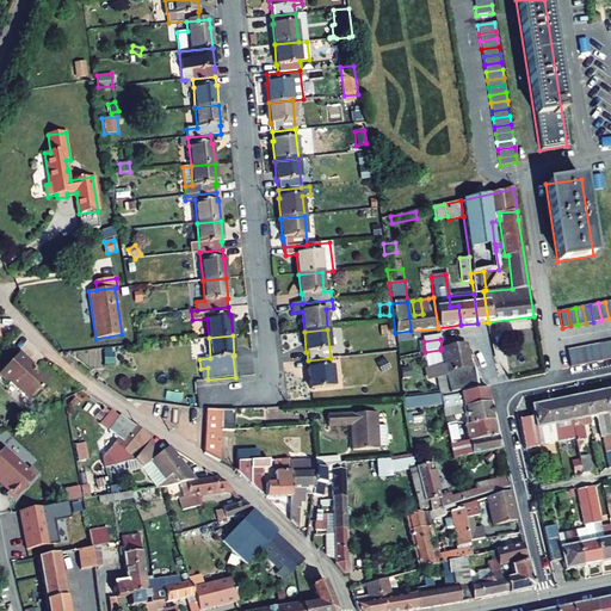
[(449,394),(445,375),(470,369),(466,344),(442,349),(440,349),(440,350),(443,365),(426,369),(429,380),(437,378),(439,395),(449,394)]
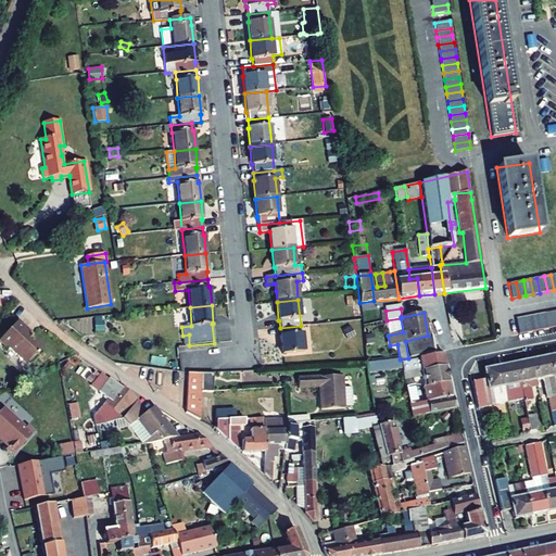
[(554,327),(551,313),(544,314),(547,329),(554,327)]
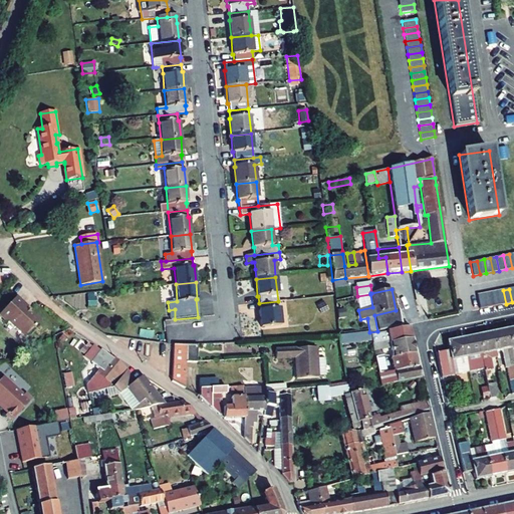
[(506,304),(503,290),(496,291),(499,305),(506,304)]
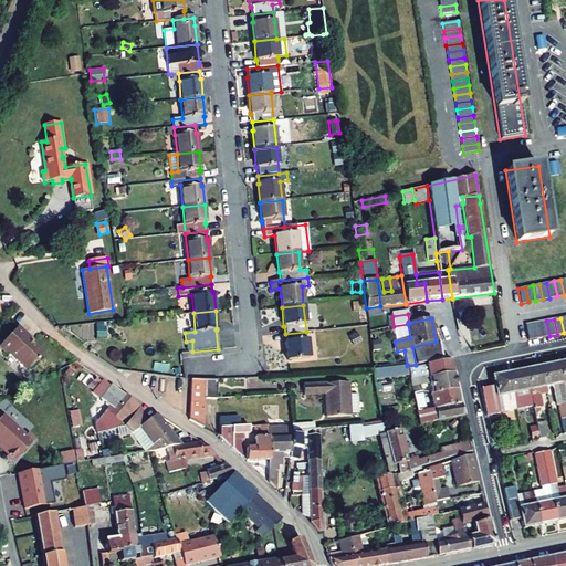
[(549,336),(546,321),(540,322),(543,337),(549,336)]
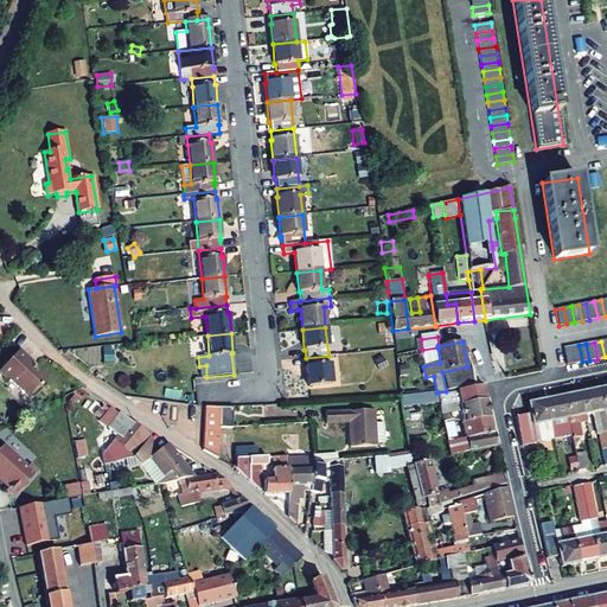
[(582,362),(579,345),(570,347),(574,363),(582,362)]
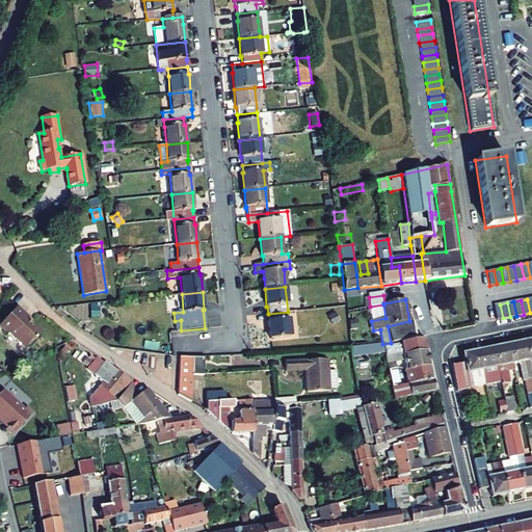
[(386,318),(383,304),(370,307),(371,321),(386,318)]
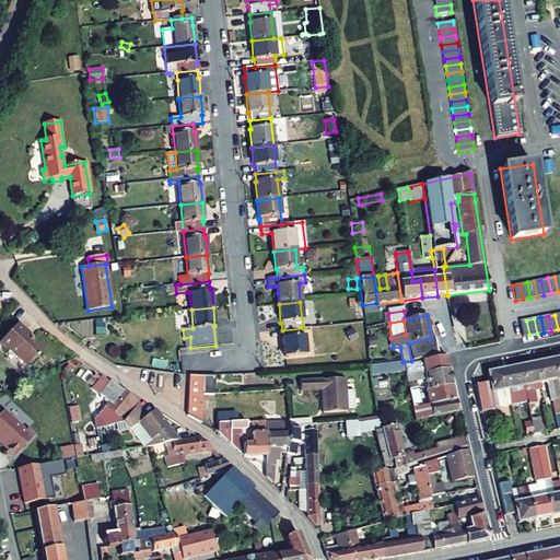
[(529,335),(526,321),(520,322),(522,337),(529,335)]
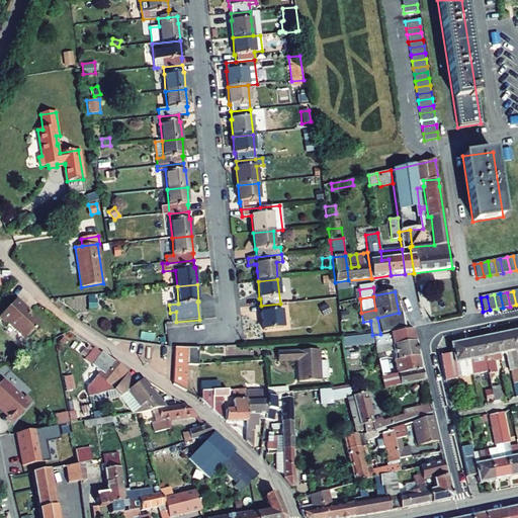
[(0,316),(0,318),(5,323),(6,322),(24,339),(25,338),(26,339),(30,338),(34,334),(32,332),(38,326),(37,322),(30,315),(26,315),(26,312),(27,310),(16,298),(0,316)]
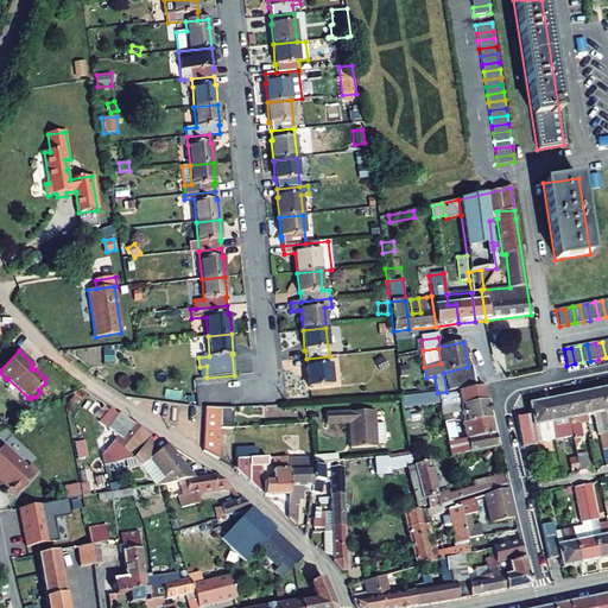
[(115,367),(114,355),(106,356),(107,367),(115,367)]
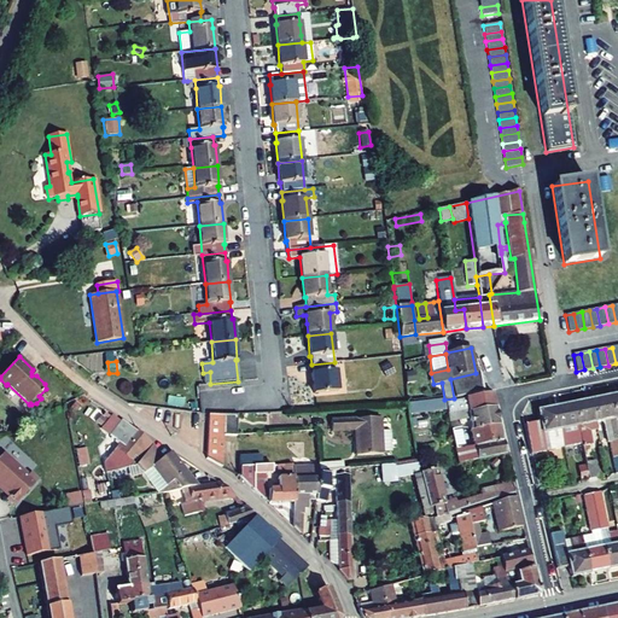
[(334,362),(312,365),(313,373),(312,373),(314,394),(338,391),(334,362)]
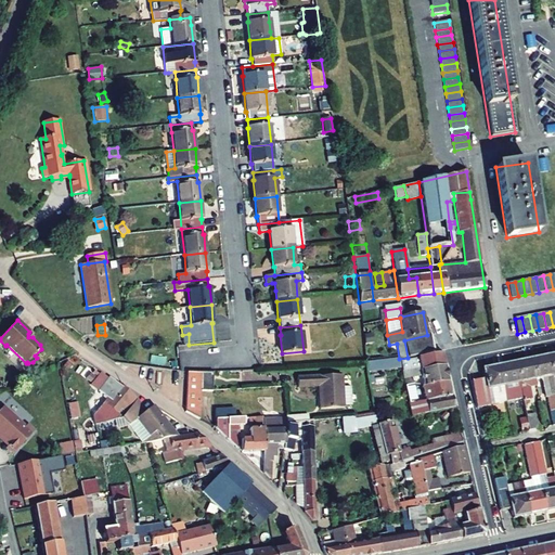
[(349,325),(341,330),(346,338),(355,335),(349,325)]
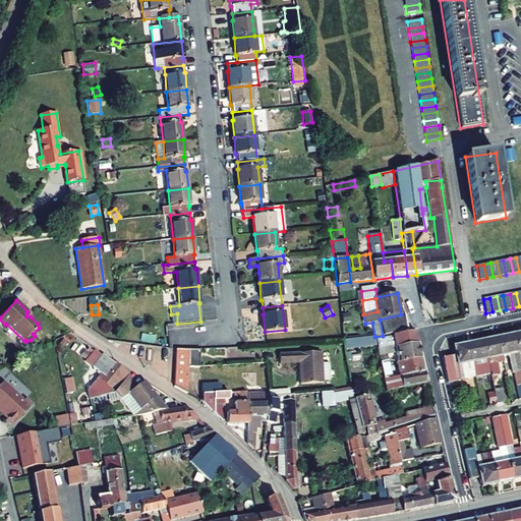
[(407,331),(403,314),(401,314),(380,320),(383,336),(407,331)]
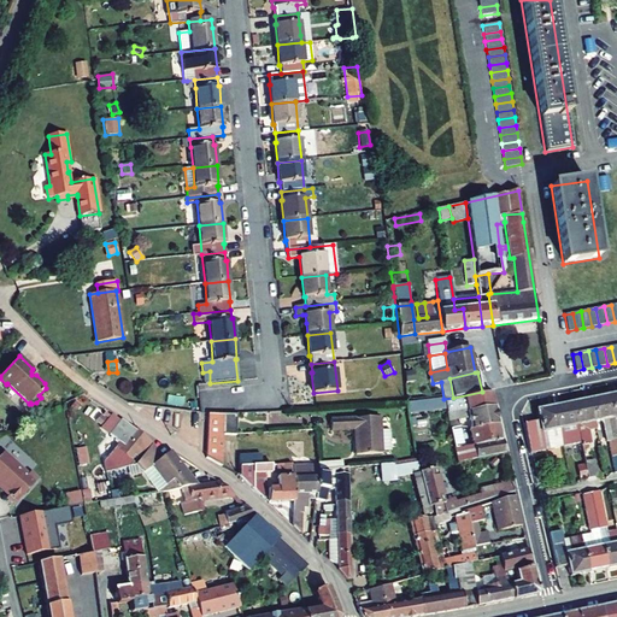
[(494,407),(491,393),(464,398),(464,399),(445,403),(445,407),(446,413),(466,410),(468,411),(494,407)]
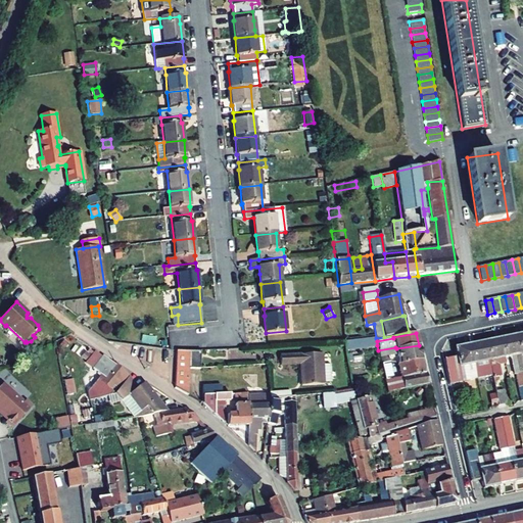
[(516,374),(521,401),(522,400),(522,374),(515,336),(501,339),(504,358),(511,357),(515,375),(516,374)]
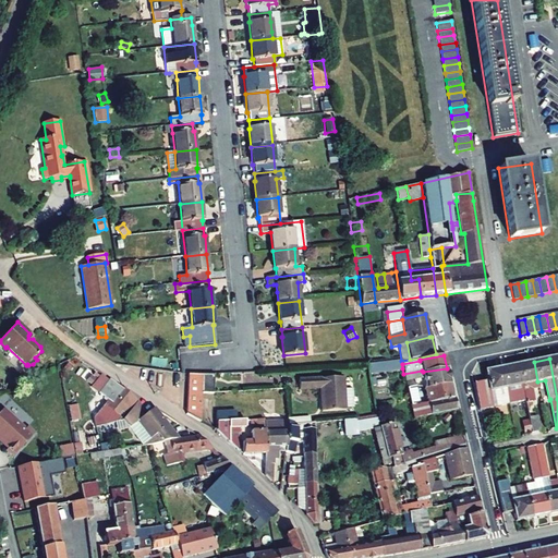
[(402,364),(401,361),(381,363),(383,372),(402,368),(402,364)]
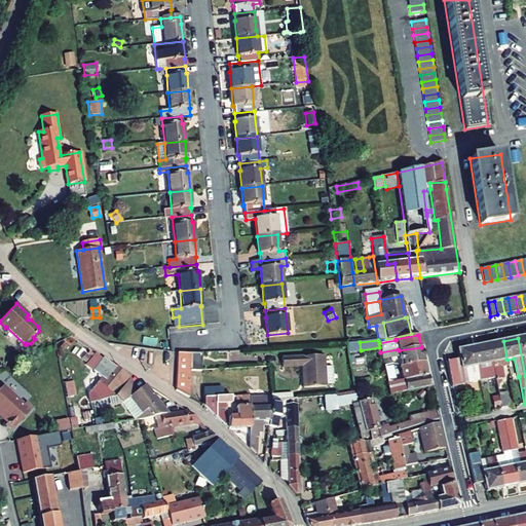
[(506,360),(503,341),(488,344),(495,380),(503,378),(500,367),(508,366),(506,360)]
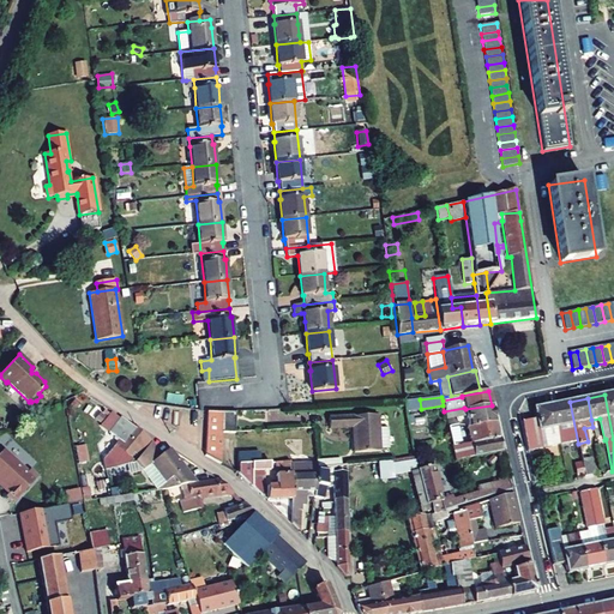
[(73,411),(79,404),(73,399),(68,407),(73,411)]
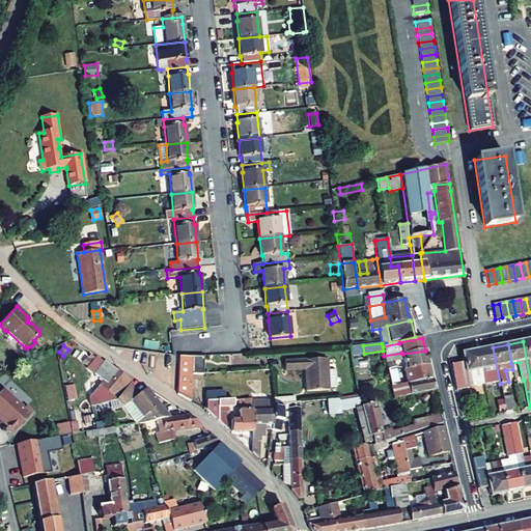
[(360,354),(359,346),(350,347),(351,355),(360,354)]
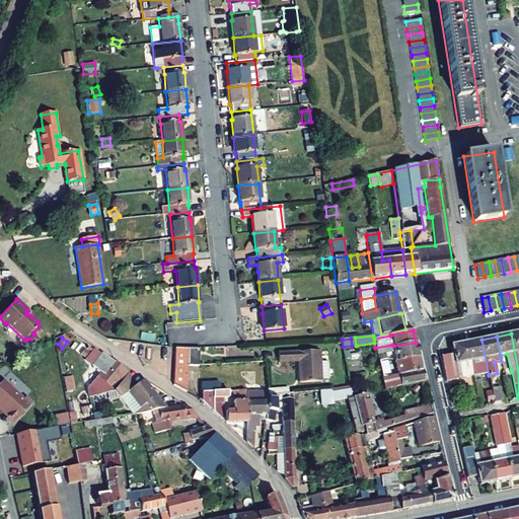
[(466,343),(473,376),(480,374),(487,404),(494,402),(492,388),(489,375),(482,340),(466,343)]
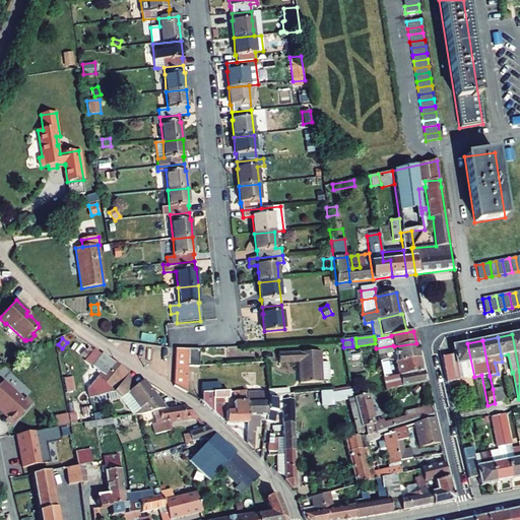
[(416,343),(394,346),(393,345),(376,348),(379,362),(387,361),(386,354),(395,352),(397,362),(419,358),(416,343)]
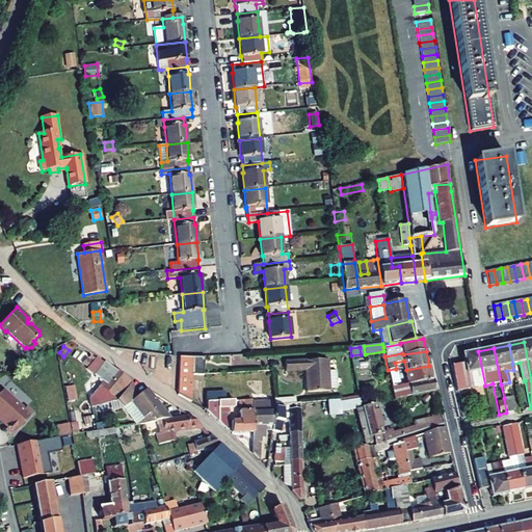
[(474,388),(485,386),(478,351),(462,354),(463,363),(451,366),(456,391),(470,389),(469,387),(473,386),(474,388)]
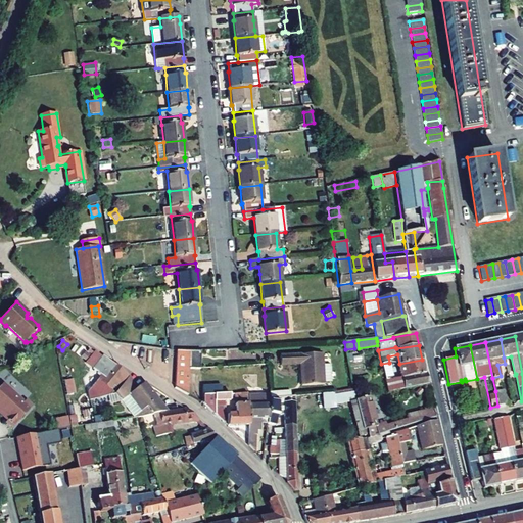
[(176,350),(175,388),(188,395),(189,369),(200,369),(200,351),(176,350)]
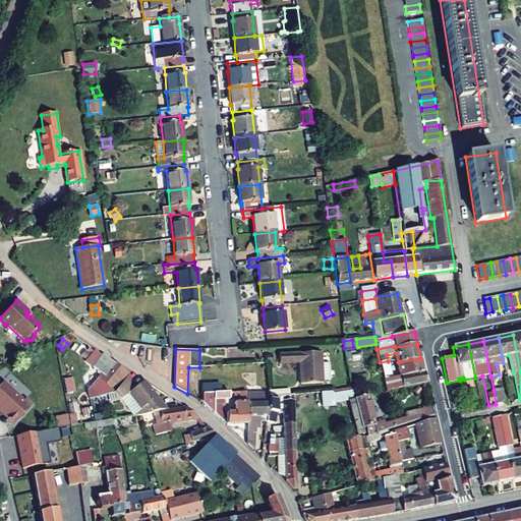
[(321,363),(320,353),(279,355),(279,364),(299,363),(300,385),(322,384),(322,383),(327,383),(328,381),(327,363),(321,363)]
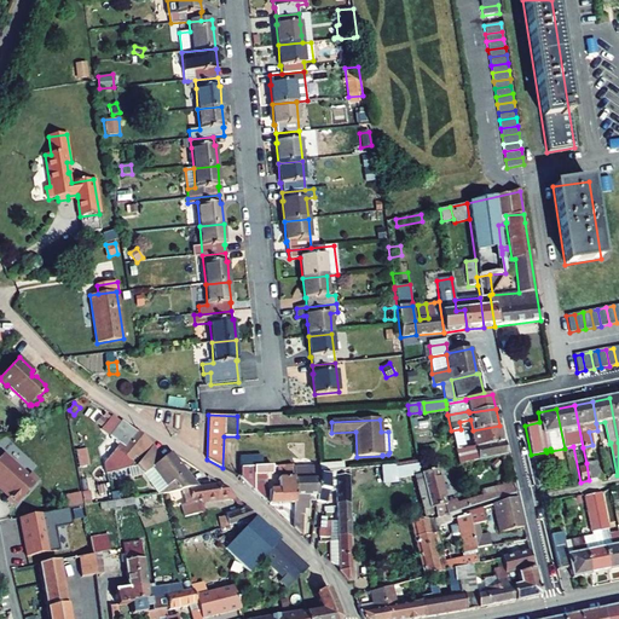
[(133,466),(150,444),(122,422),(110,437),(120,445),(106,460),(120,470),(134,467),(133,466)]
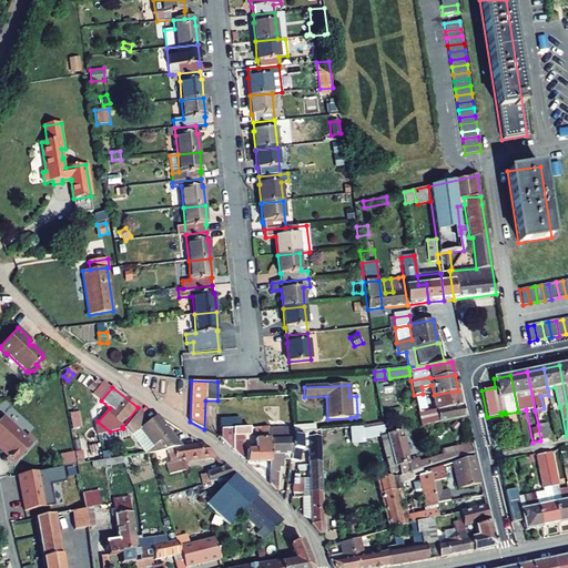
[(462,405),(458,391),(434,395),(432,395),(434,407),(435,407),(436,411),(462,405)]
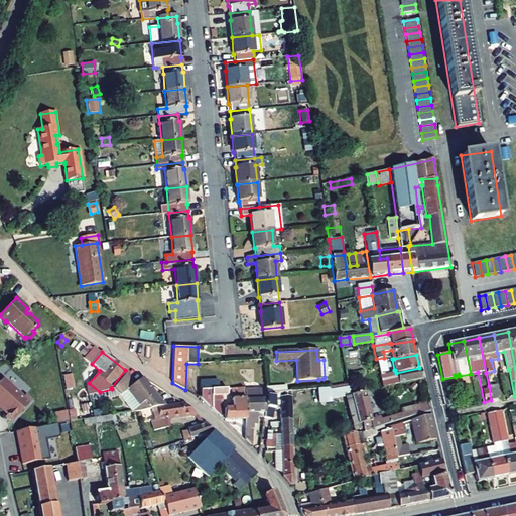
[(388,374),(384,358),(376,359),(380,375),(388,374)]
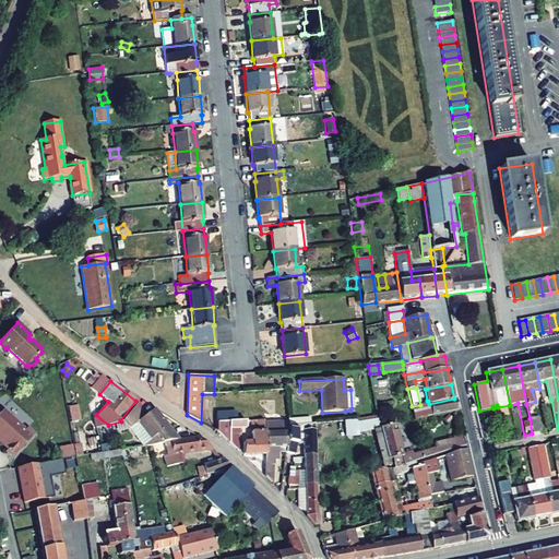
[(420,405),(412,406),(414,419),(458,412),(454,399),(429,404),(420,405)]
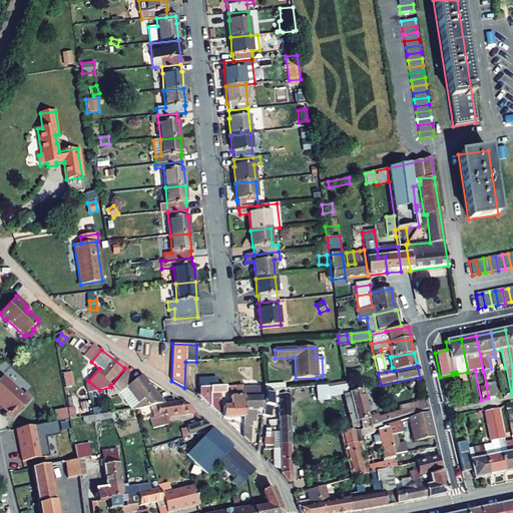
[(123,373),(131,383),(135,380),(126,369),(123,373)]
